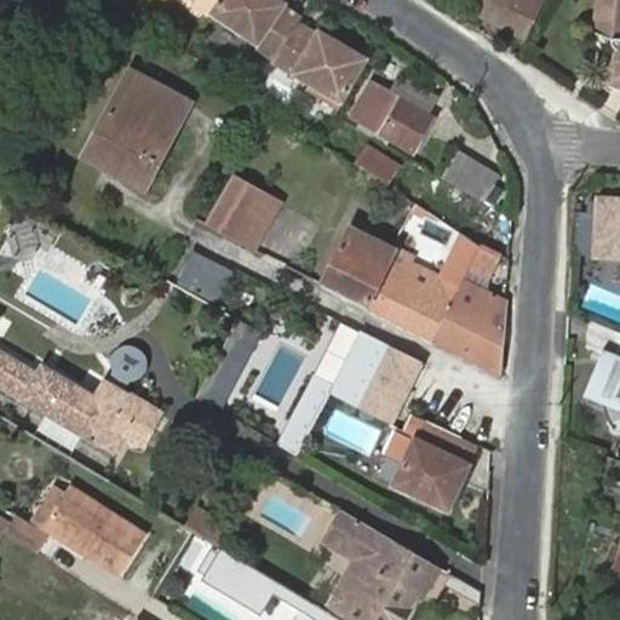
[(187,0),(211,16),(220,0),(187,0)]
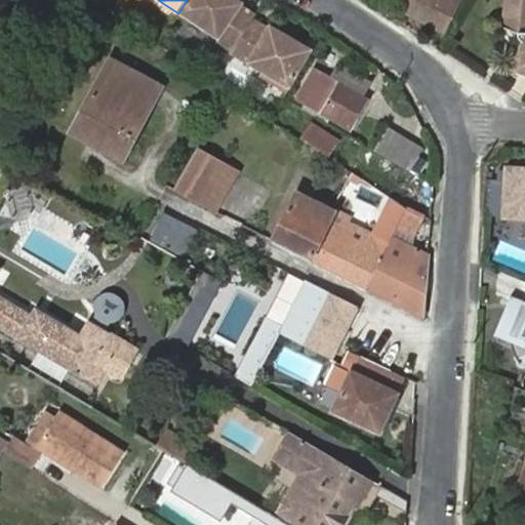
[(243,3),(237,0),(187,0),(178,13),(233,49),(253,18),(254,17),(240,7),(243,3)]
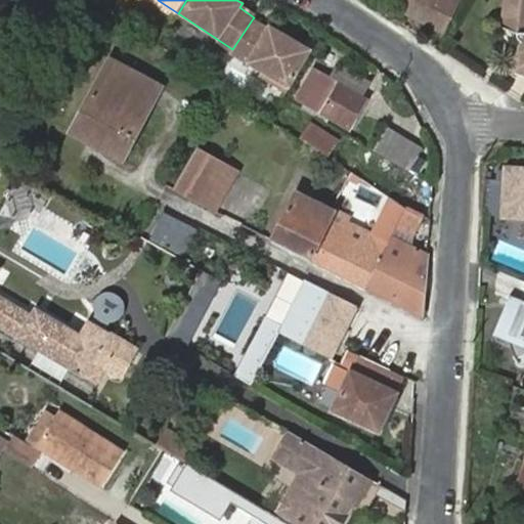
[(405,0),(401,9),(442,32),(457,0),(405,0)]
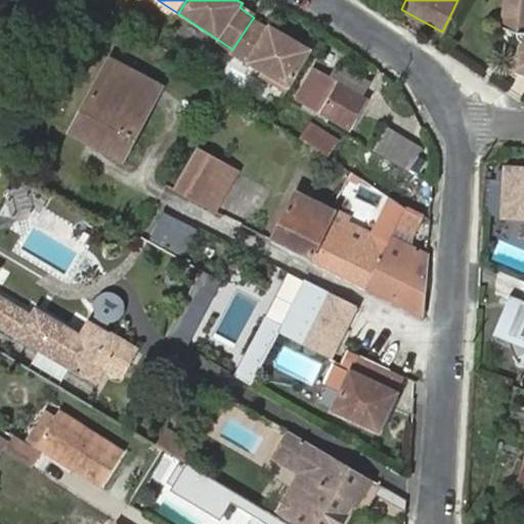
[(523,0),(504,0),(504,2),(509,2),(508,18),(523,28),(523,50),(519,64),(523,67),(523,0)]
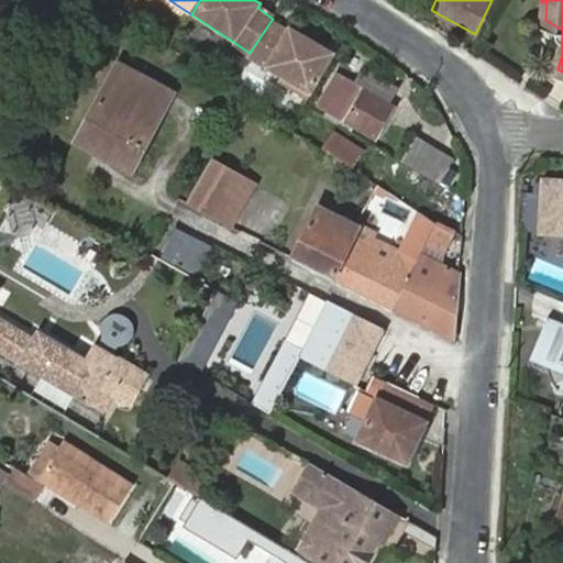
[(333,56),(272,20),(250,53),(247,56),(311,95),(333,56)]
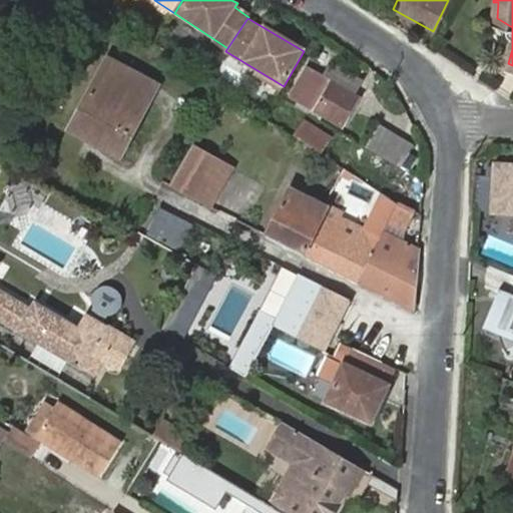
[(71,128),(119,154),(156,86),(108,60),(71,128)]
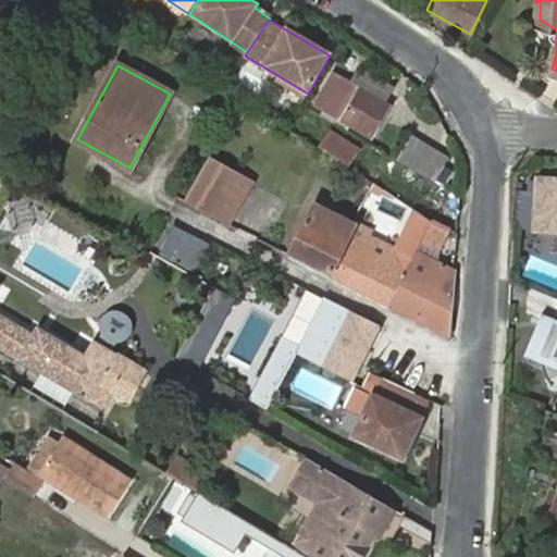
[(333,73),(316,103),(327,111),(349,124),(371,137),(390,106),(333,73)]
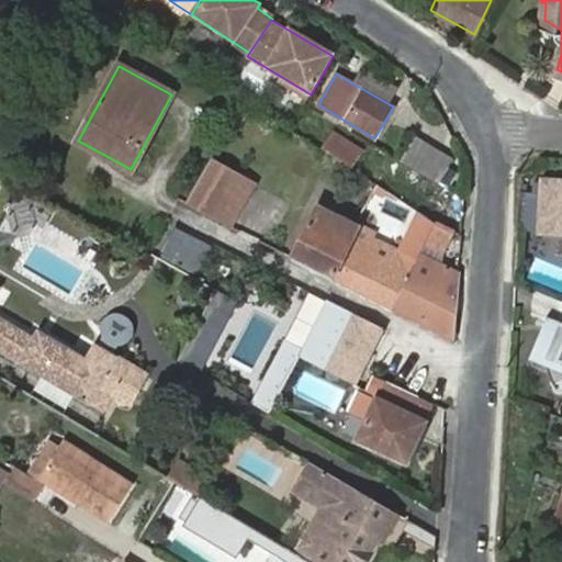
[(330,112),(327,117),(349,131),(352,125),(330,112)]
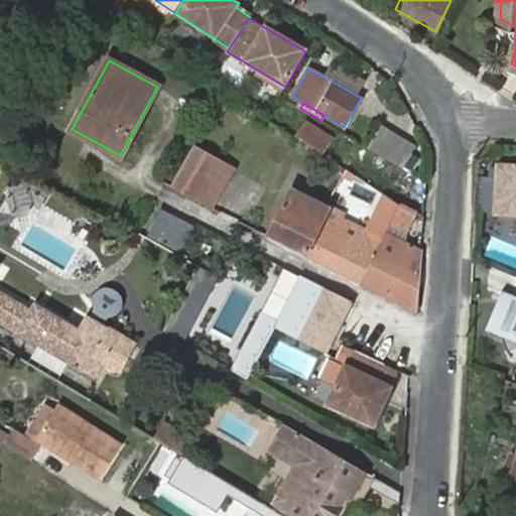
[(306,123),(297,138),(323,153),(332,138),(306,123)]
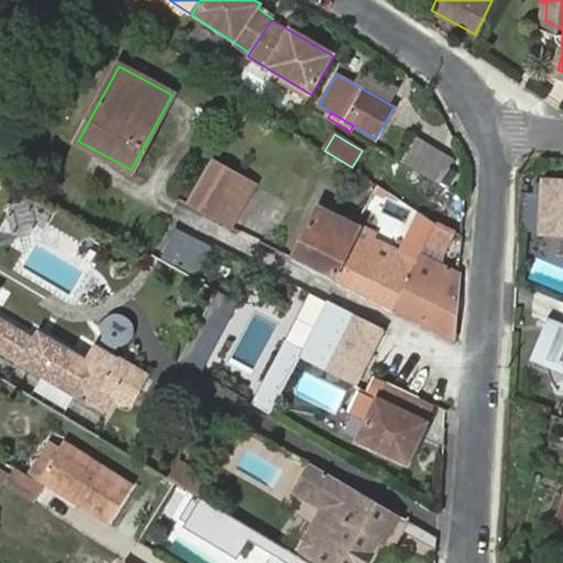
[(417,134),(401,161),(440,184),(446,170),(454,159),(417,134)]
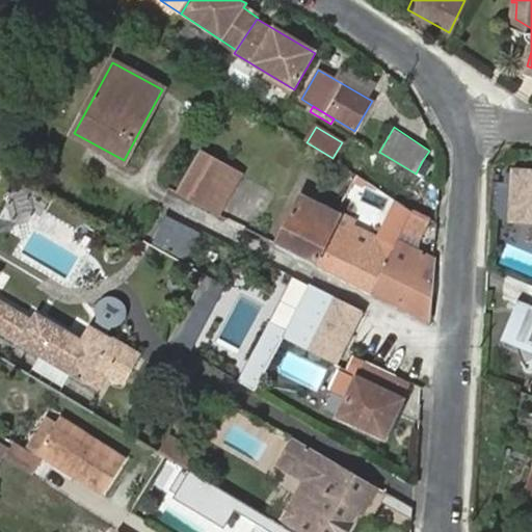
[(228,165),(202,150),(177,191),(203,207),(228,165)]
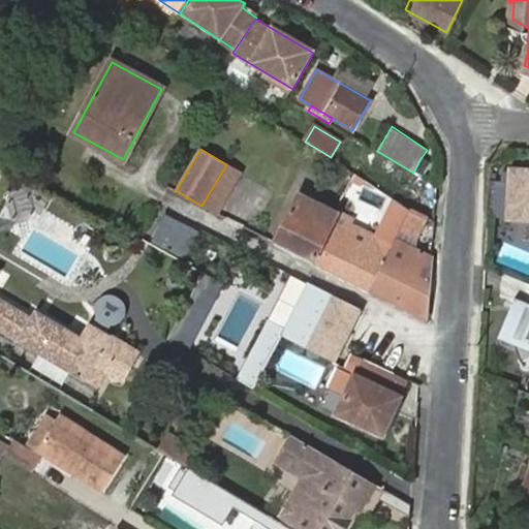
[(242,173),(226,164),(201,206),(217,214),(242,173)]
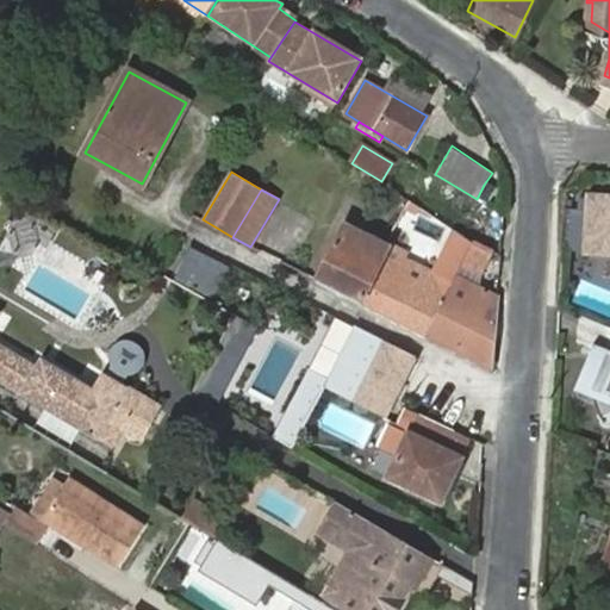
[(609,199),(589,198),(584,255),(609,255),(609,199)]
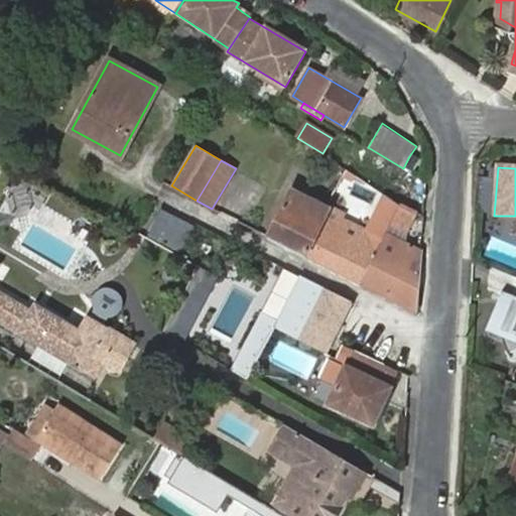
[(347,191),(356,175),(347,169),(338,183),(338,185),(347,191)]
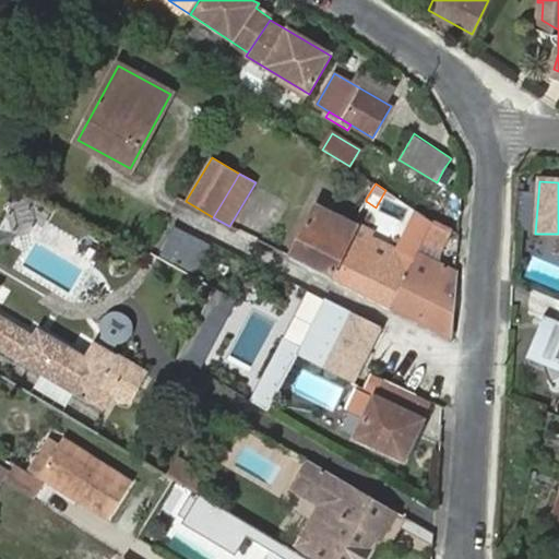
[(289,258),(331,277),(349,236),(355,226),(316,206),(289,258)]
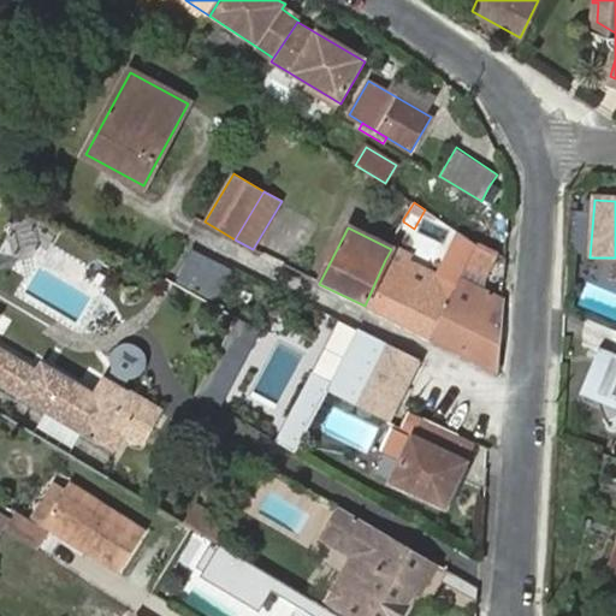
[(466,266),(477,244),(467,238),(462,248),(462,249),(449,277),(458,282),(460,278),(466,266)]
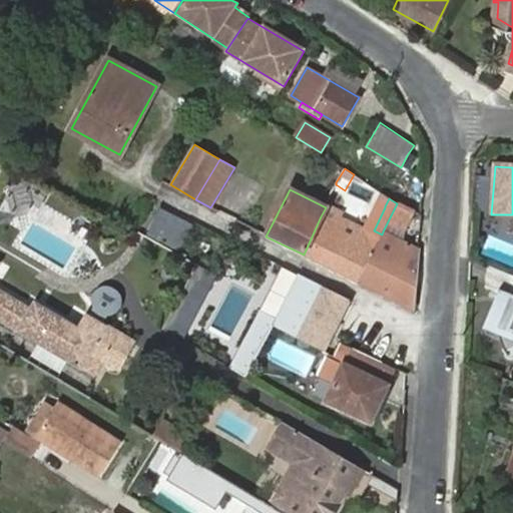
[(411,218),(415,211),(397,203),(388,221),(405,229),(411,218)]
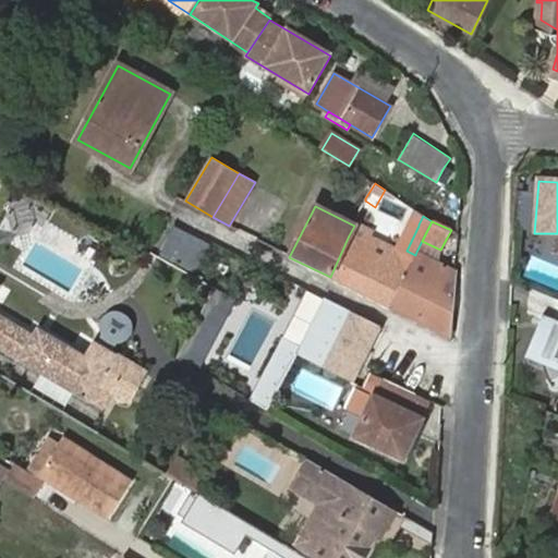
[(330,277),(390,306),(412,261),(403,256),(366,238),(370,233),(354,226),(349,235),(330,277)]
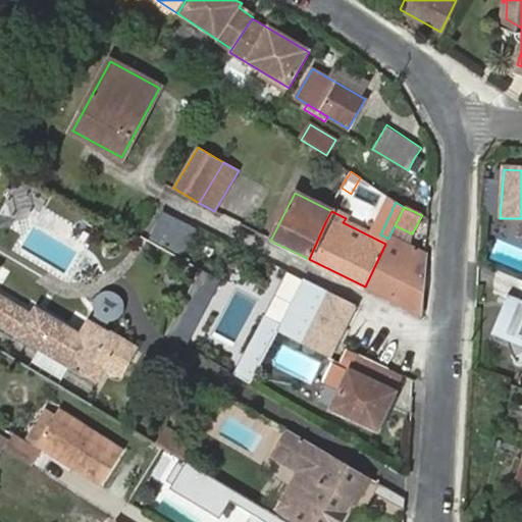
[(428,224),(429,218),(422,215),(418,222),(428,224)]
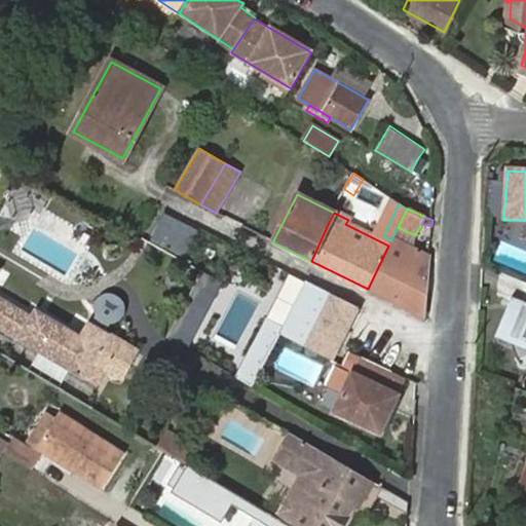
[(388,246),(391,240),(383,236),(380,241),(388,246)]
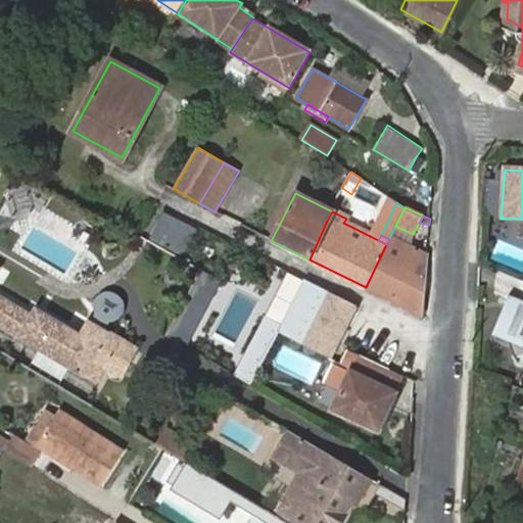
[(421,315),(426,254),(390,236),(389,239),(386,244),(366,287),(421,315)]
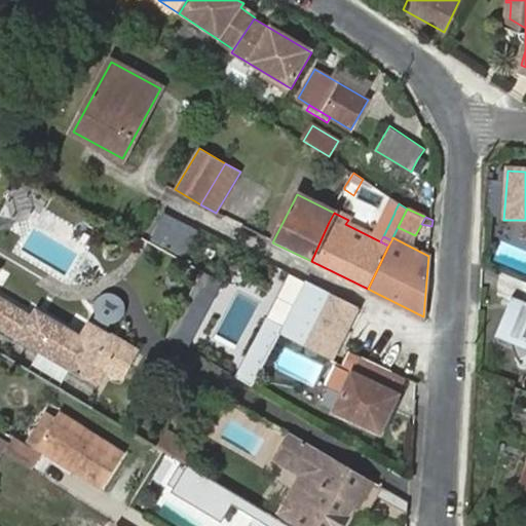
[(283,327),(279,334),(332,361),(339,347),(359,307),(306,280),(293,308),(283,327)]
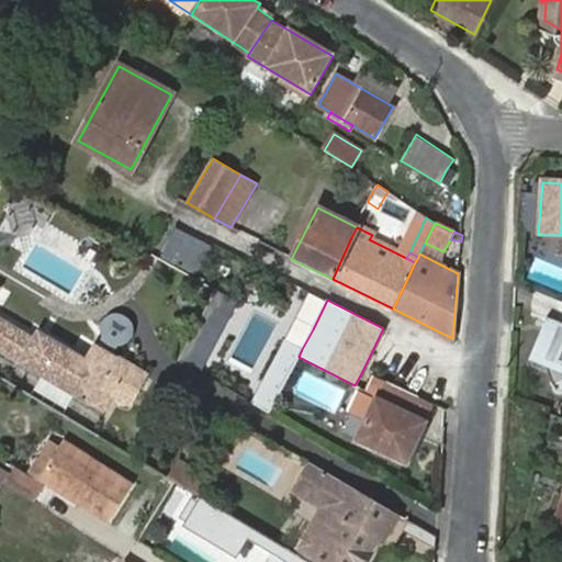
[(195,329),(179,360),(189,367),(215,318),(225,323),(231,312),(210,301),(195,329)]
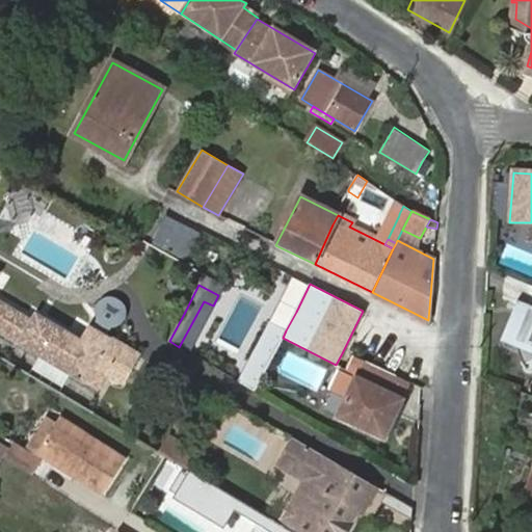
[(131,302),(103,297),(98,324),(126,329),(131,302)]
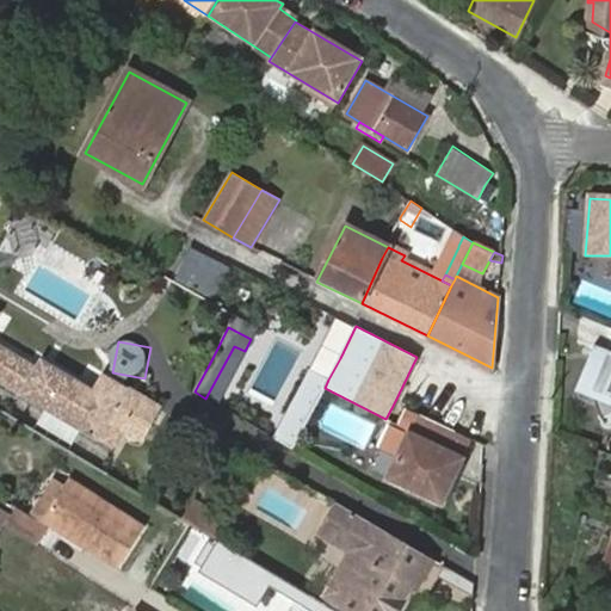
[(129,413),(148,424),(158,408),(102,374),(92,389),(41,358),(36,365),(0,344),(0,382),(109,448),(122,426),(129,413)]
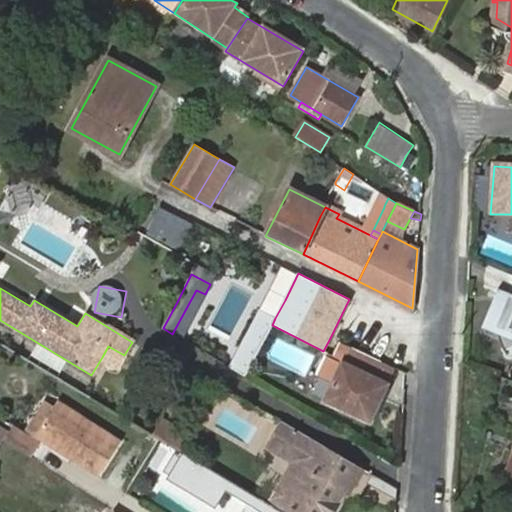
[(511,290),(508,307),(502,305),(501,307),(500,311),(500,315),(499,320),(498,325),(499,332),(500,340),(501,346),(502,350),(504,356),(511,352),(511,290)]
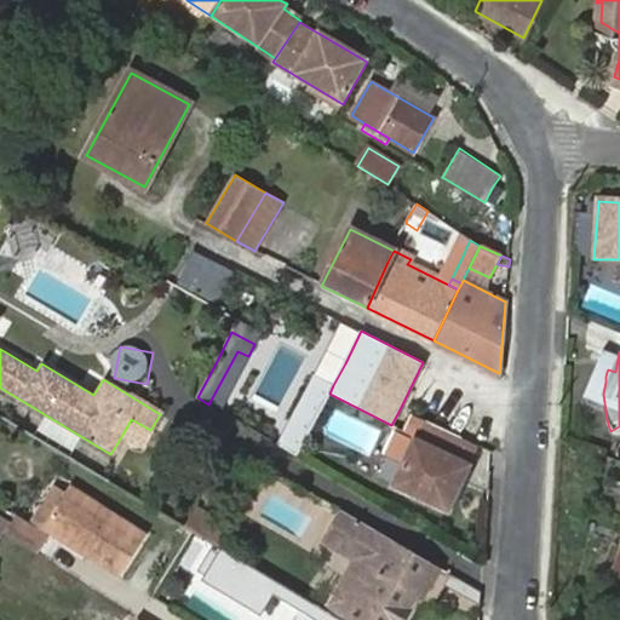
[(279,445),(297,455),(329,394),(310,383),(279,445)]
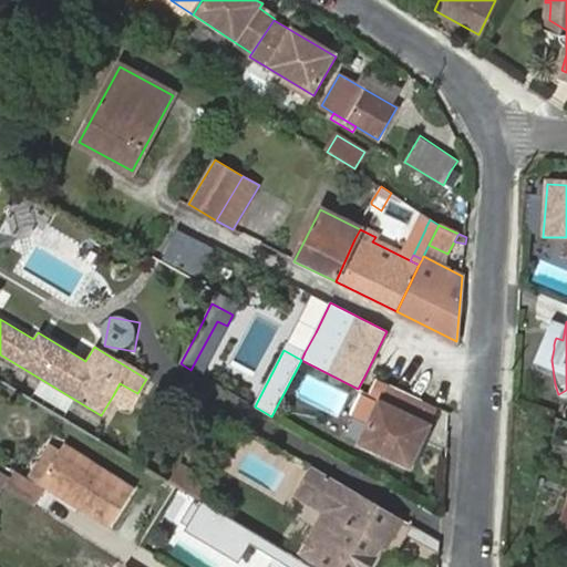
[(413,419),(422,400),(391,385),(375,379),(368,393),(367,398),(362,395),(351,416),(370,425),(360,442),(409,465),(428,425),(413,419)]
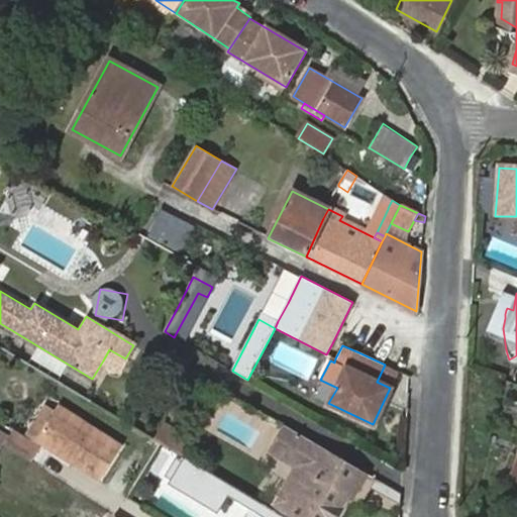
[(117,372),(125,358),(109,349),(103,360),(117,372)]
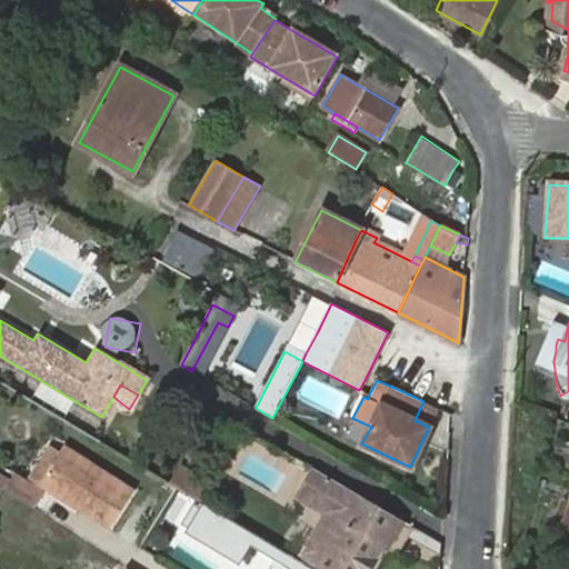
[(47,472),(39,485),(109,529),(133,491),(63,447),(47,472)]
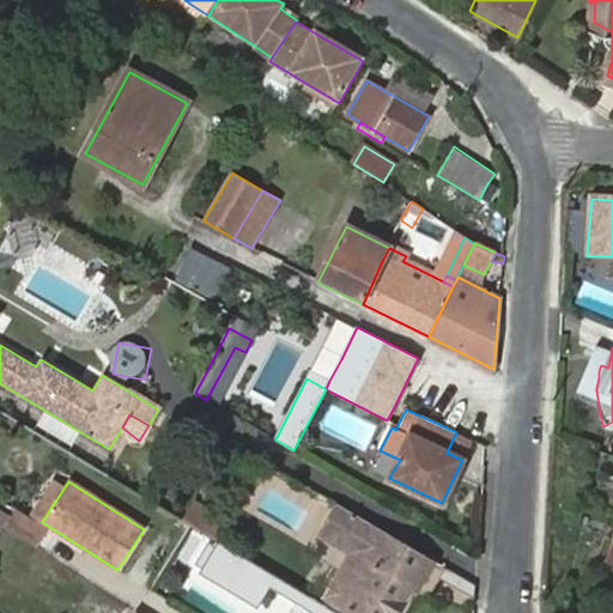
[(29,520),(40,526),(42,522),(50,509),(41,502),(29,520)]
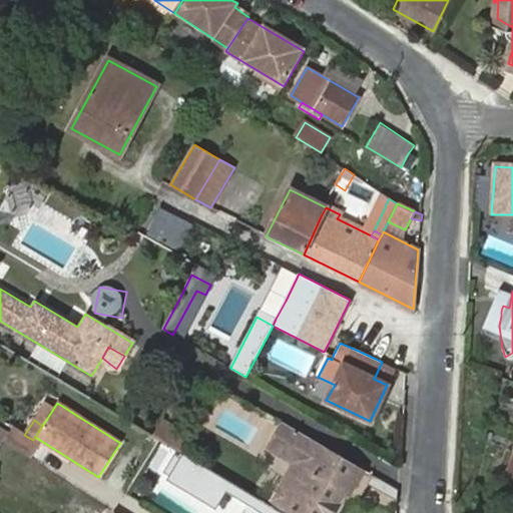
[(164,421),(154,437),(159,439),(178,451),(183,446),(187,435),(164,421)]
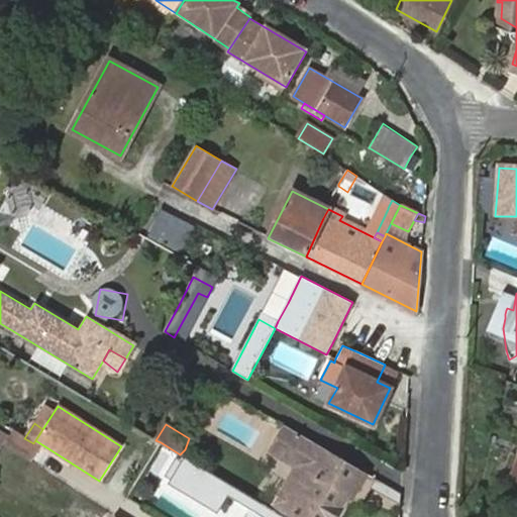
[(364,472),(287,426),(278,440),(282,456),(298,466),(274,505),(291,514),(295,516),(335,516),(348,497),(342,492),(346,486),(352,490),(364,472)]
